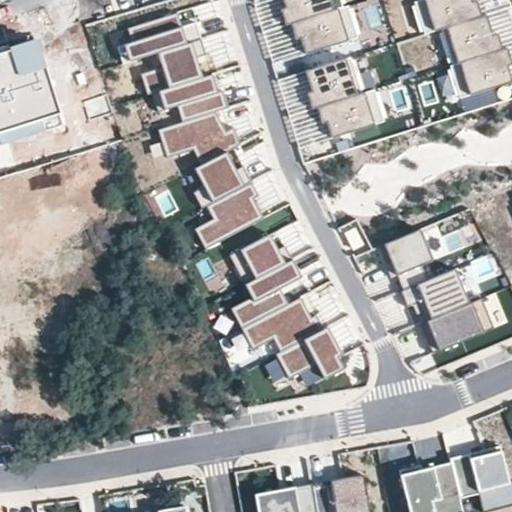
[(343,9),(340,0),(283,0),(286,9),(281,11),(286,27),(291,25),(343,9)]
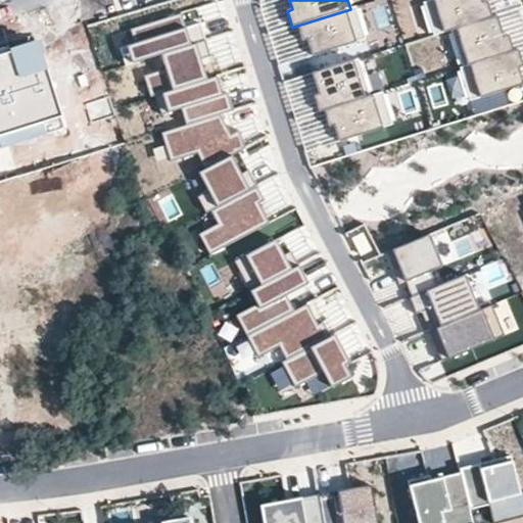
[(433,37),(452,32),(496,17),(491,1),(481,4),(480,0),(436,0),(423,4),(433,37)]
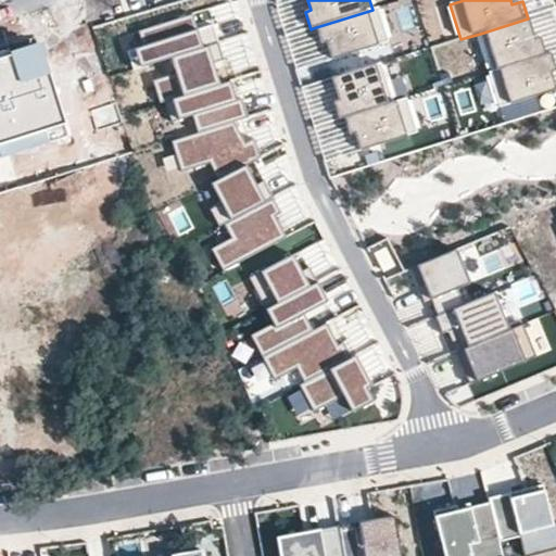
[(378,8),(373,10),(316,27),(321,45),(327,43),(332,61),(389,43),(378,8)]
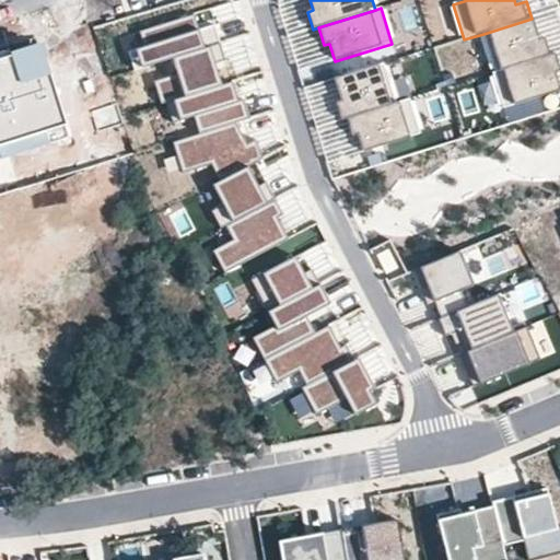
[(195,14),(140,31),(155,82),(177,76),(173,59),(222,45),(219,33),(202,38),(195,14)]
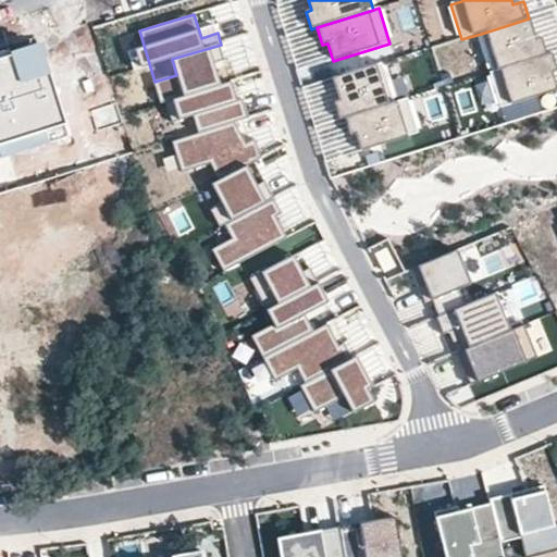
[(493,73),(546,57),(541,39),(536,40),(529,19),(481,34),(493,73)]
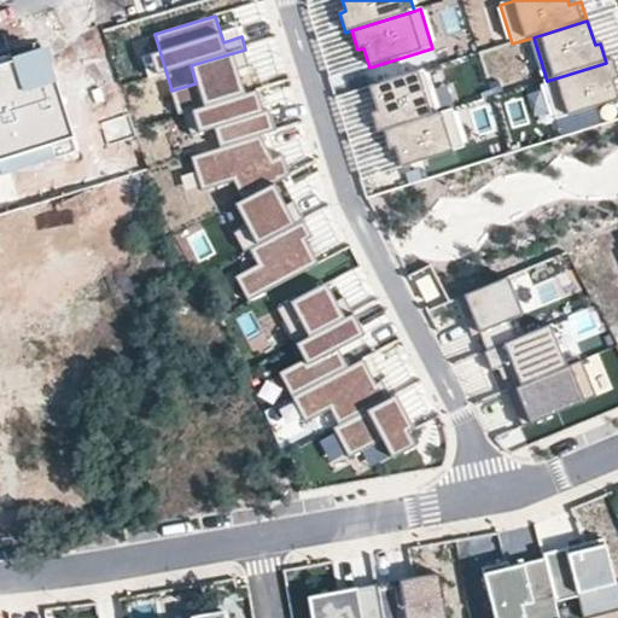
[(0,175),(79,150),(50,46),(0,62),(0,175)]
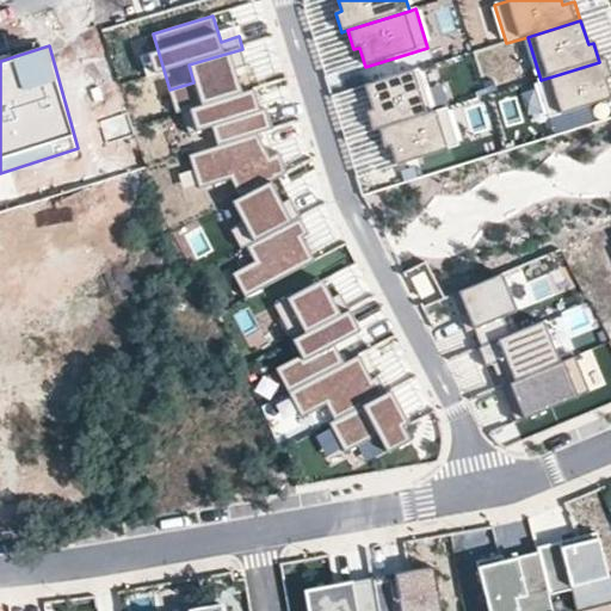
[(246,67),(242,49),(189,65),(193,82),(170,90),(177,115),(183,113),(242,94),(235,71),(246,67)]
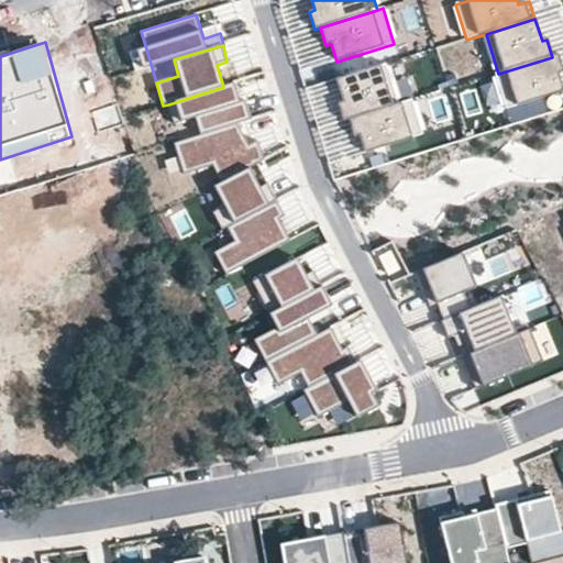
[(495,75),(506,110),(562,91),(562,90),(558,75),(562,73),(562,72),(558,55),(552,57),(498,74),(495,75)]
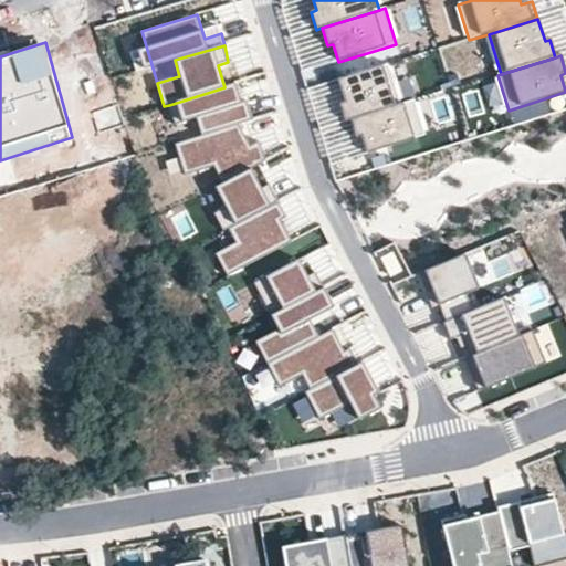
[(338,81),(345,103),(341,105),(346,123),(350,121),(400,105),(388,65),(338,81)]
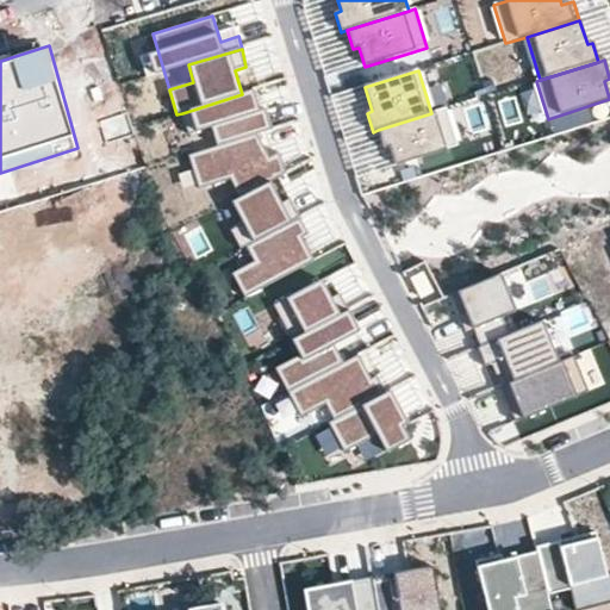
[(212,128),(218,148),(249,138),(244,123),(261,117),(260,111),(253,91),(242,94),(182,113),(188,135),(212,128)]
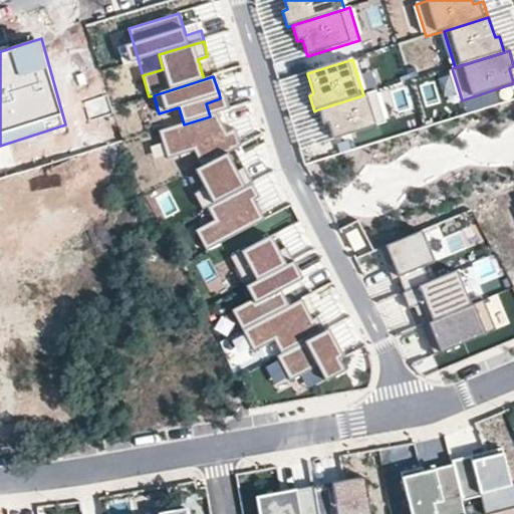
[(224,92),(219,93),(220,98),(206,103),(210,116),(217,113),(229,109),(224,92)]
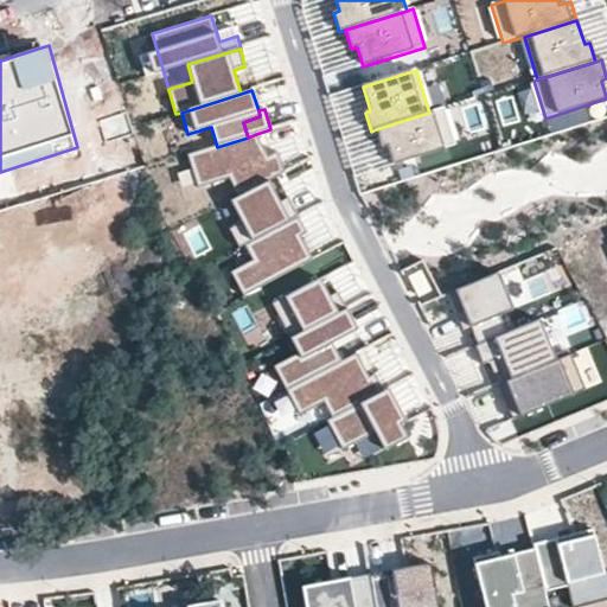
[(376,129),(382,148),(388,146),(394,166),(455,146),(443,109),(429,113),(376,129)]
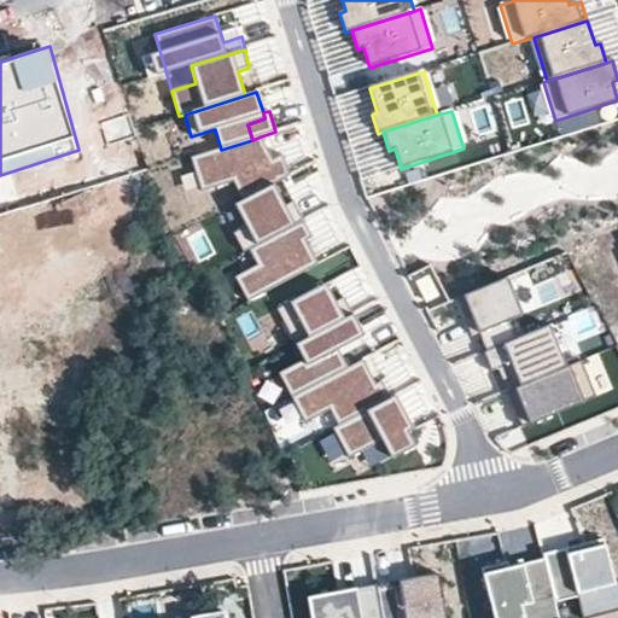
[(234,182),(244,202),(274,185),(290,178),(283,156),(273,161),(261,136),(252,140),(221,150),(192,158),(202,192),(234,182)]
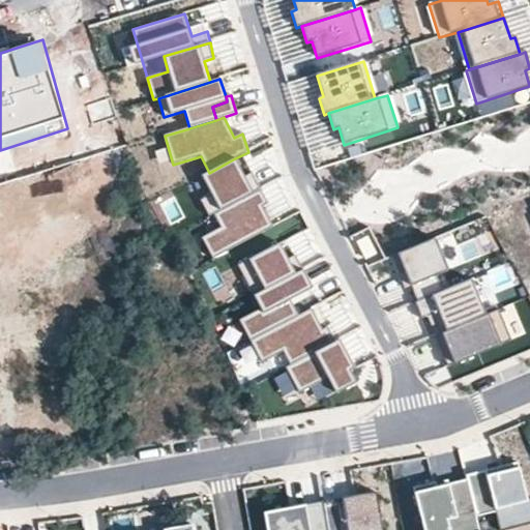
[(255,194),(261,190),(253,174),(245,177),(235,158),(209,173),(202,176),(212,196),(201,201),(209,217),(218,212),(255,194)]
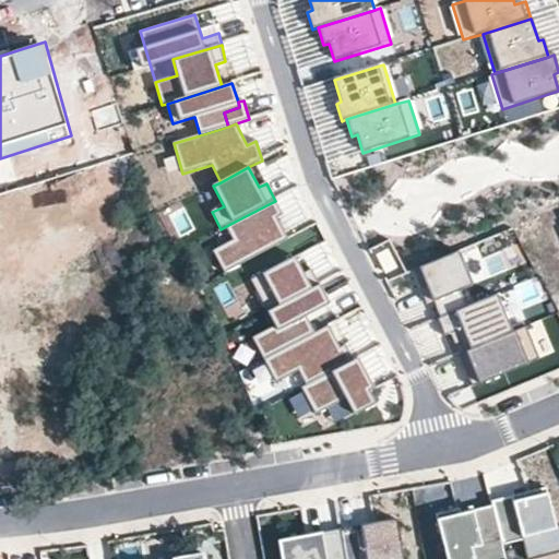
[(296,258),(269,204),(230,224),(239,242),(216,253),(235,289),(250,282),(296,258)]
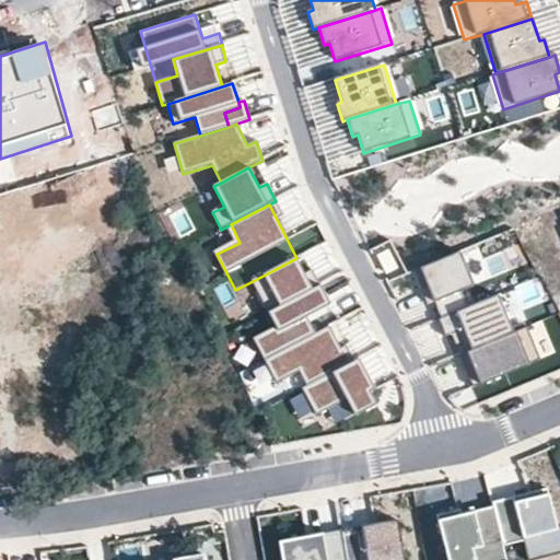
[(399,270),(389,252),(378,257),(388,276),(399,270)]
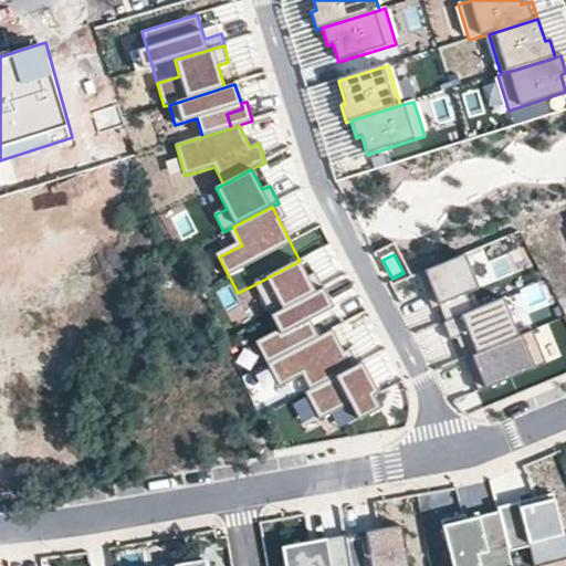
[(465,255),(418,275),(427,294),(433,292),(439,306),(447,323),(473,312),(467,295),(479,290),(465,255)]
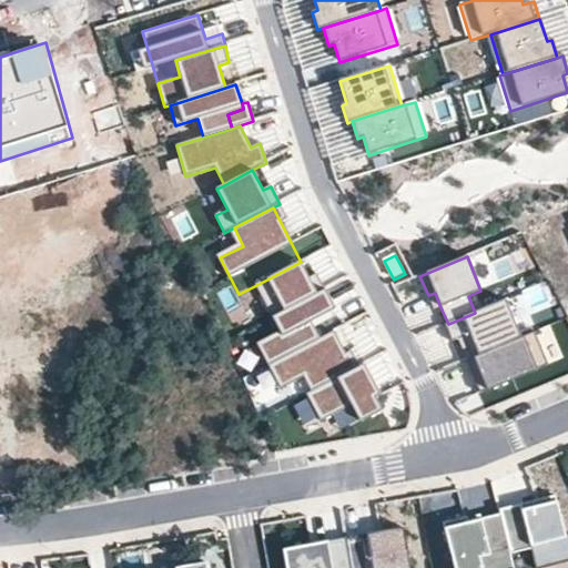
[(301,262),(254,286),(272,317),(324,291),(316,274),(308,279),(301,262)]
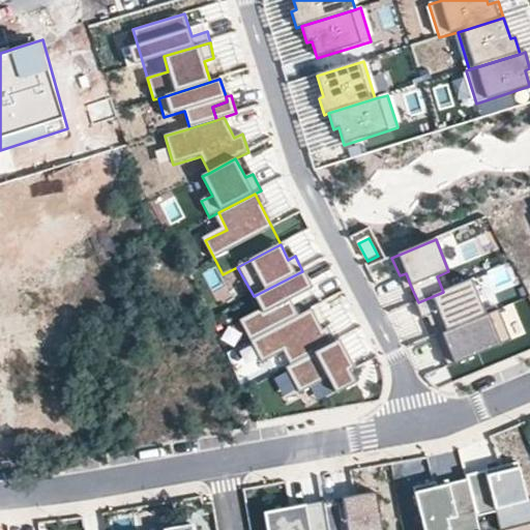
[(302,271),(254,296),(261,310),(239,322),(251,343),(258,337),(298,316),(291,301),(313,289),(302,271)]
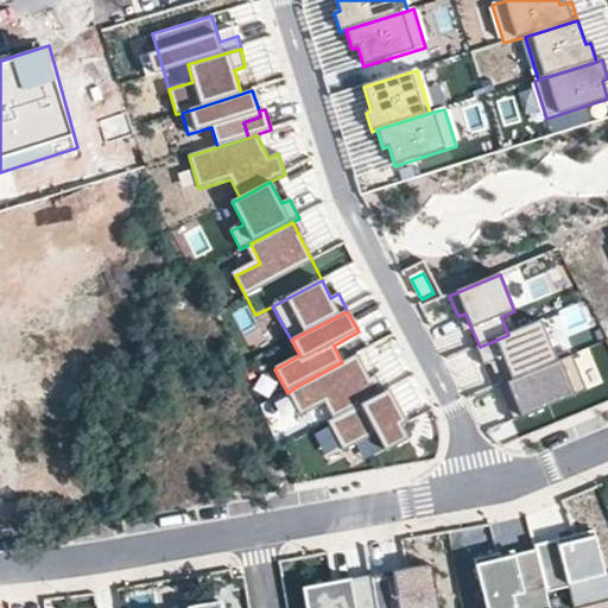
[(466,314),(458,316),(464,333),(472,329),(466,314)]
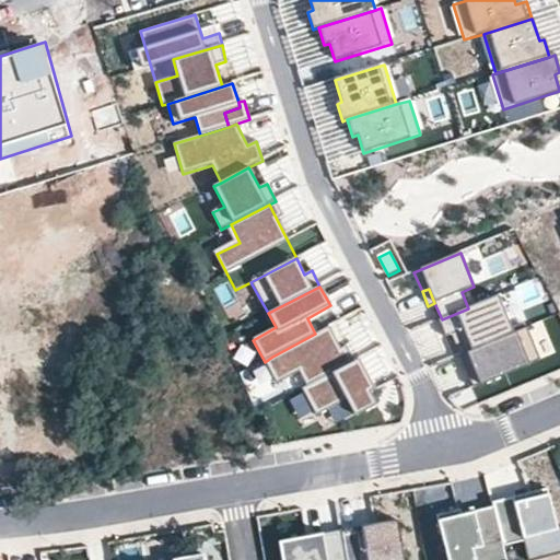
[(442,319),(439,321),(446,338),(452,336),(456,334),(465,354),(514,334),(499,296),(468,308),(442,319)]
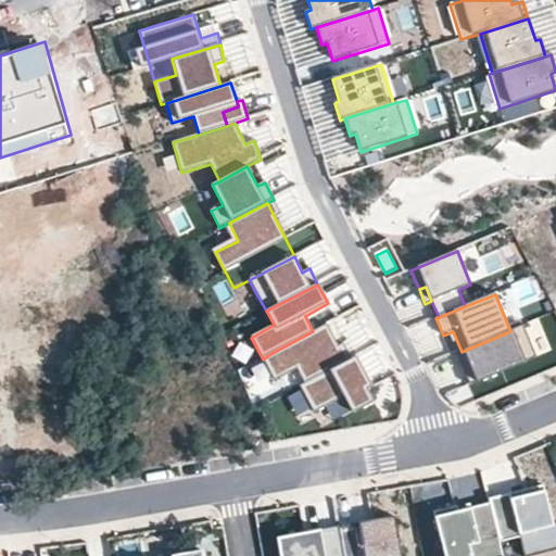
[(325,326),(313,331),(270,354),(287,386),(300,387),(344,364),(325,326)]
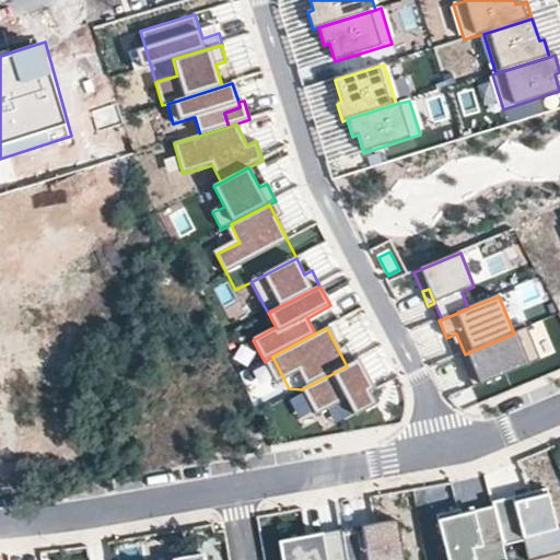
[(465,354),(459,356),(474,388),(540,360),(527,328),(514,334),(465,354)]
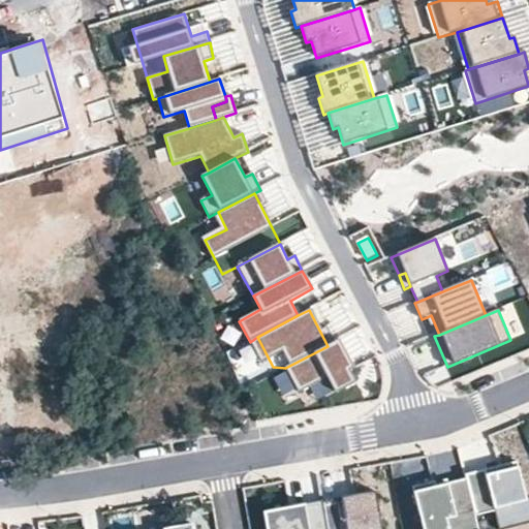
[(431,315),(427,317),(434,336),(439,335),(431,315)]
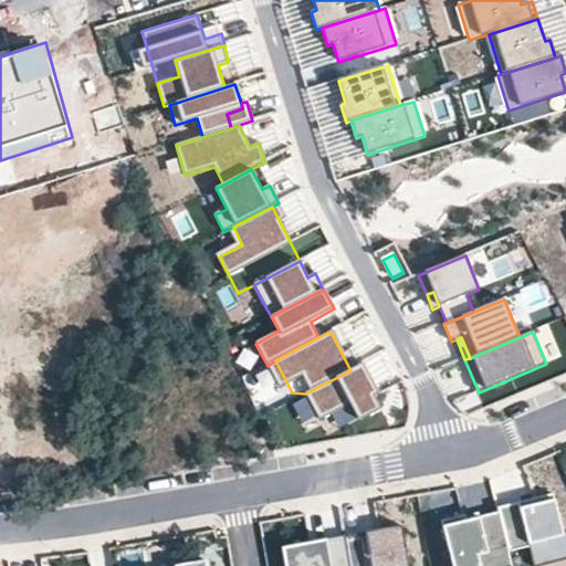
[(350,370),(305,394),(320,421),(350,405),(359,421),(380,409),(374,397),(379,395),(363,364),(350,370)]
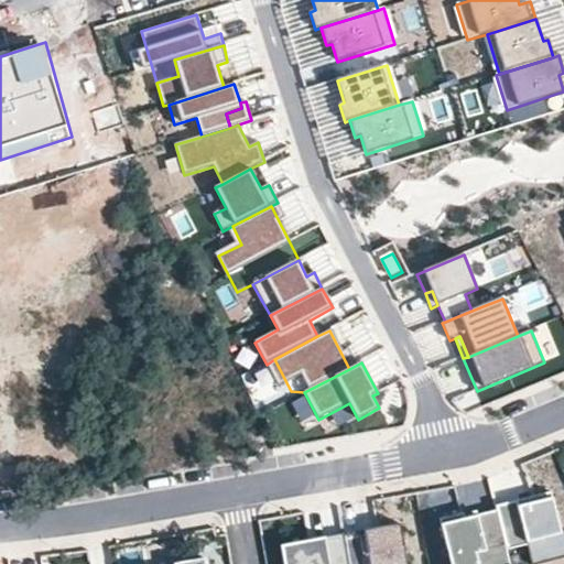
[(563,531),(553,491),(498,505),(500,516),(509,550),(529,544),(534,563),(538,563),(563,557),(563,531)]
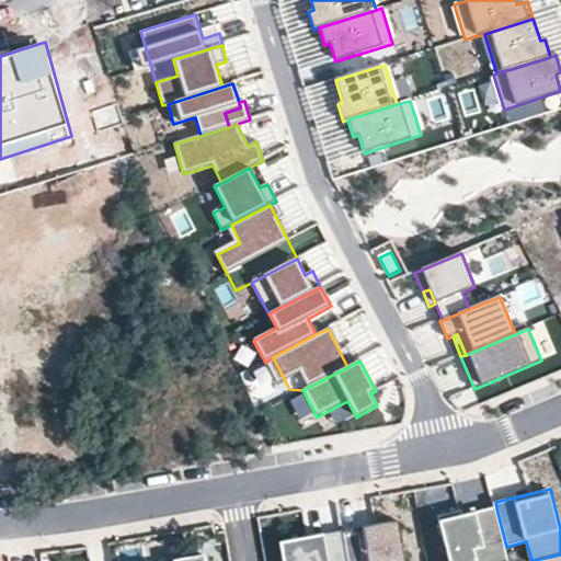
[(510,560),(506,547),(497,513),(466,521),(465,515),(441,522),(450,560),(510,560)]
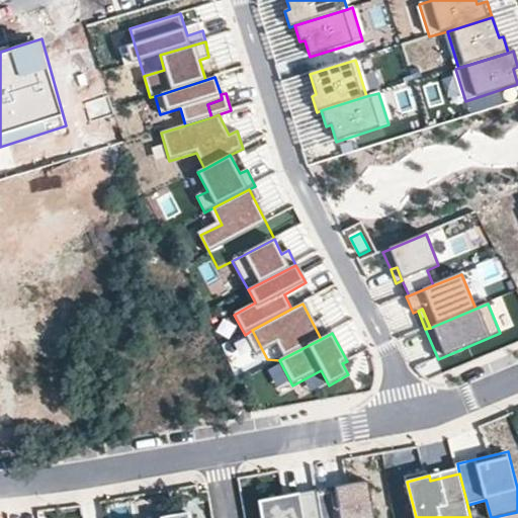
[(375,517),(369,481),(317,490),(322,517),(375,517)]
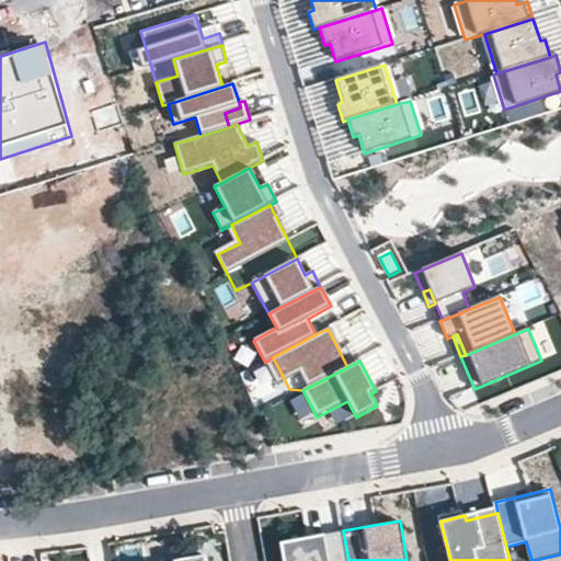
[(348,560),(343,530),(286,540),(289,560),(348,560)]
